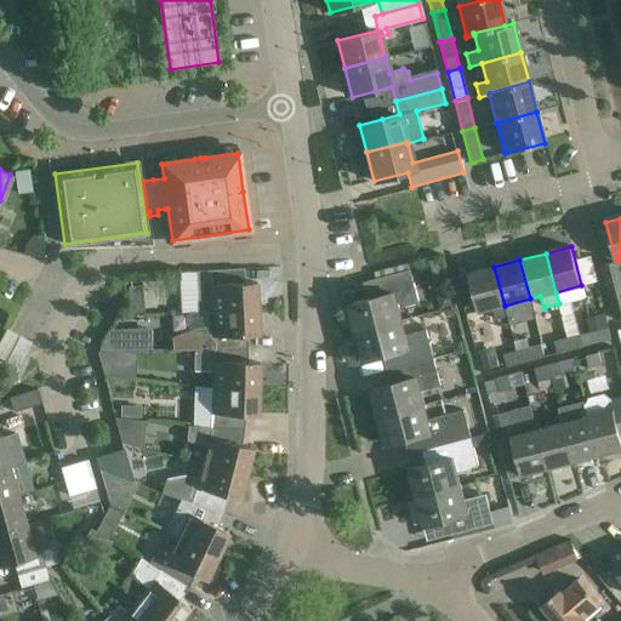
[(496,320),(507,318),(508,318),(505,306),(494,267),(468,273),(478,312),(493,308),(496,320)]
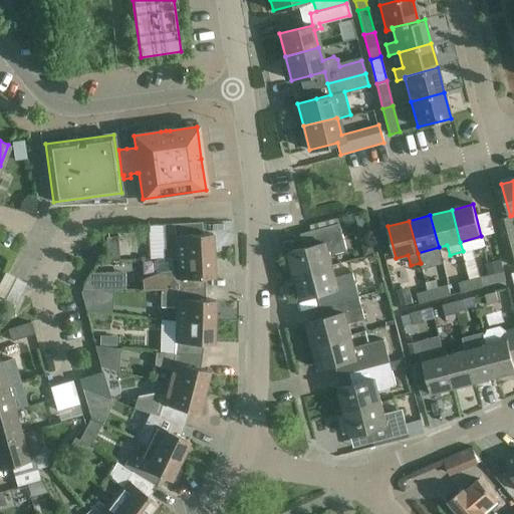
[(175,244),(175,257),(214,255),(213,234),(203,235),(202,223),(164,225),(165,245),(175,244)]
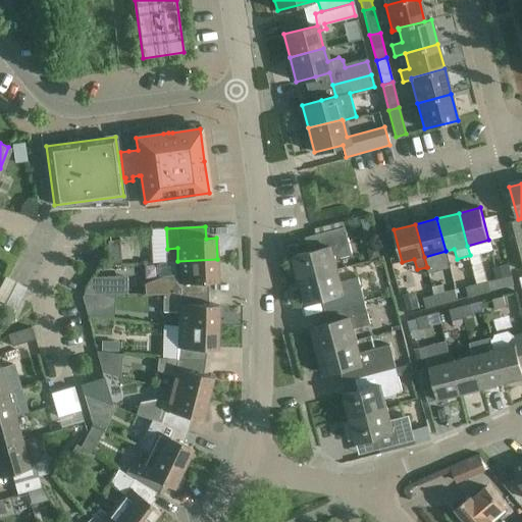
[(294,256),(300,280),(334,271),(332,260),(352,255),(345,226),(310,236),(314,251),(294,256)]
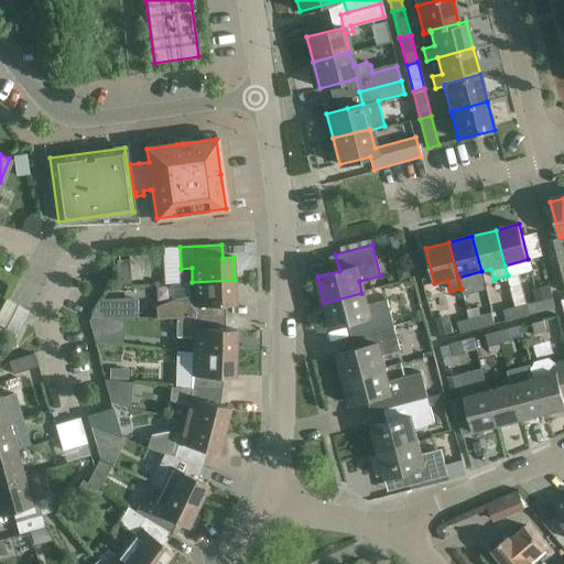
[(563,252),(550,257),(560,291),(563,290),(563,252)]
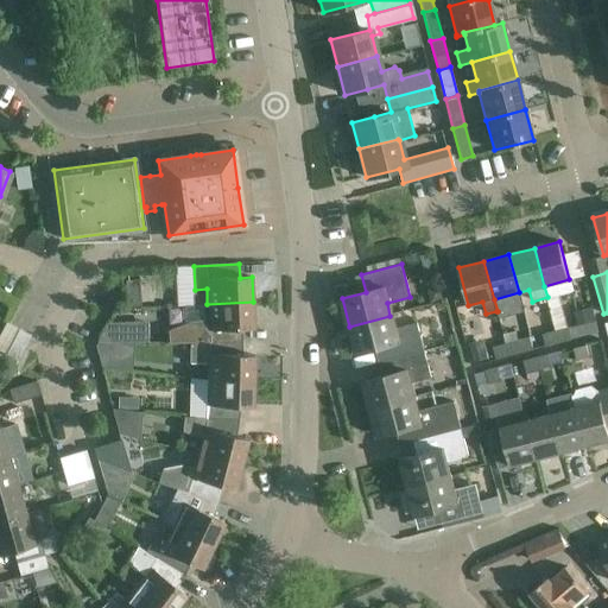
[(441,286),(428,290),(431,303),(444,299),(441,286)]
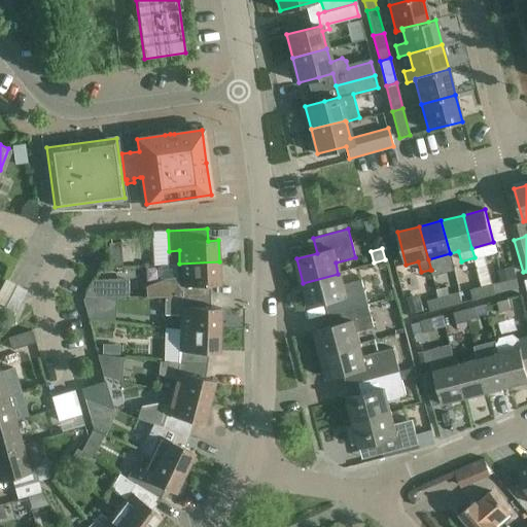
[(219,261),(179,264),(176,264),(176,278),(166,279),(146,287),(147,297),(164,297),(180,297),(210,296),(210,284),(220,284),(219,261)]
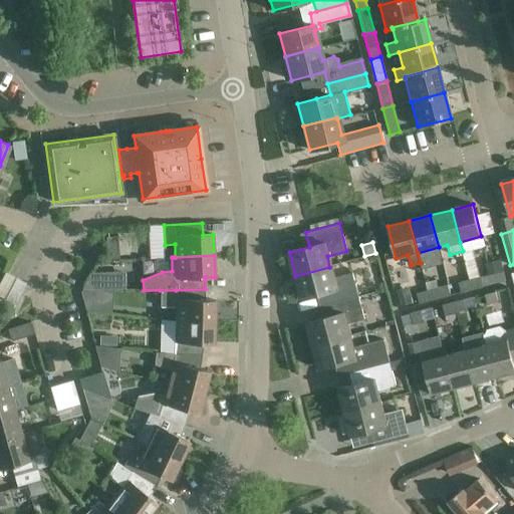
[(470,280),(473,290),(506,281),(504,271),(501,260),(485,264),(488,275),(470,280)]
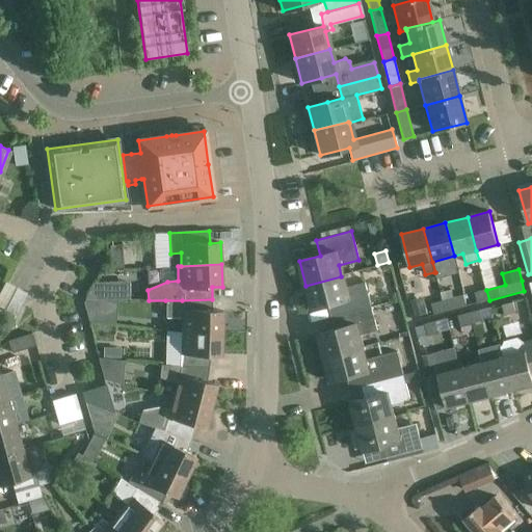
[(333,303),(336,316),(369,308),(363,284),(344,289),(341,276),(306,286),(312,309),(333,303)]
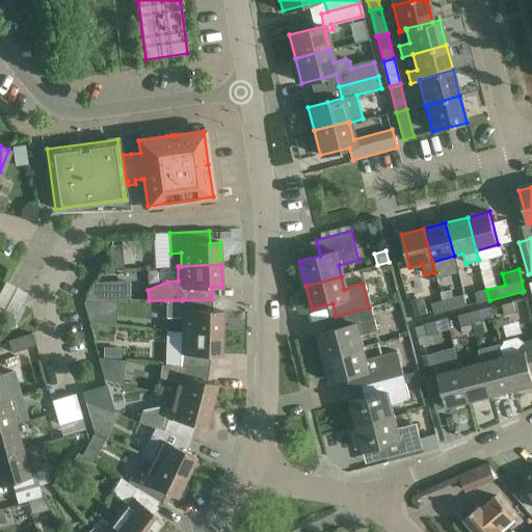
[(99,300),(123,299),(122,281),(98,282),(99,300)]
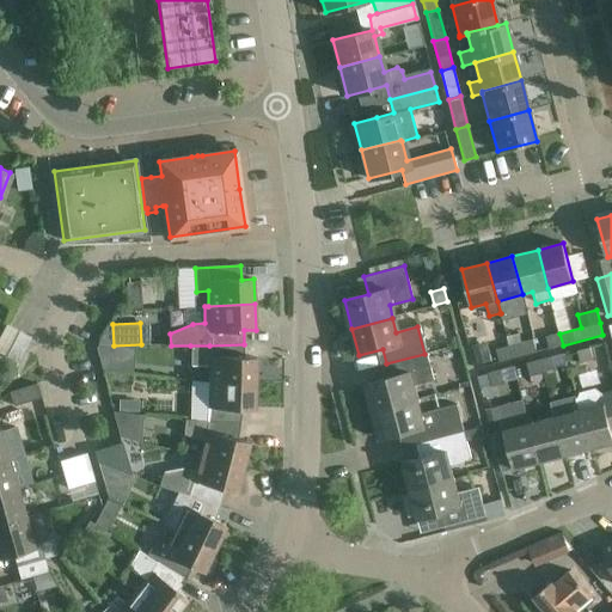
[(0,335),(0,353),(18,363),(31,337),(6,324),(0,335)]
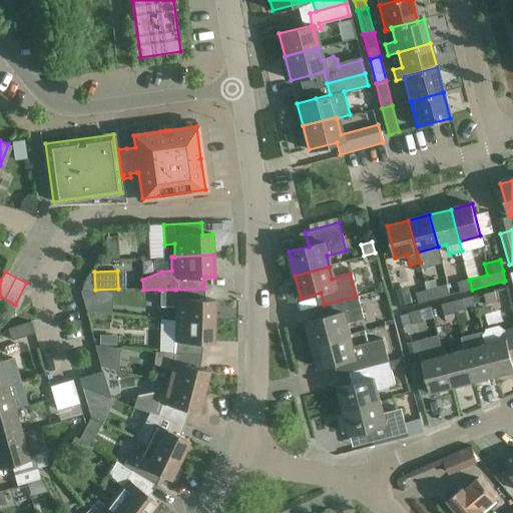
[(450,295),(472,290),(469,280),(458,282),(458,281),(446,284),(447,285),(450,295)]
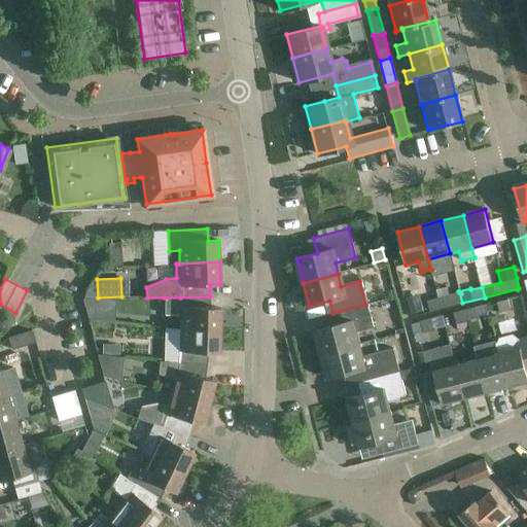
[(442,309),(462,303),(459,292),(438,297),(442,309)]
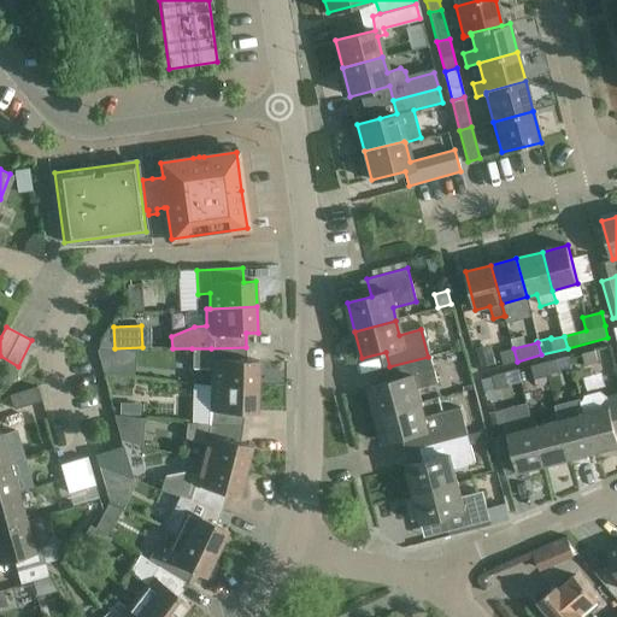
[(481,369),(497,364),(492,345),(476,348),(481,369)]
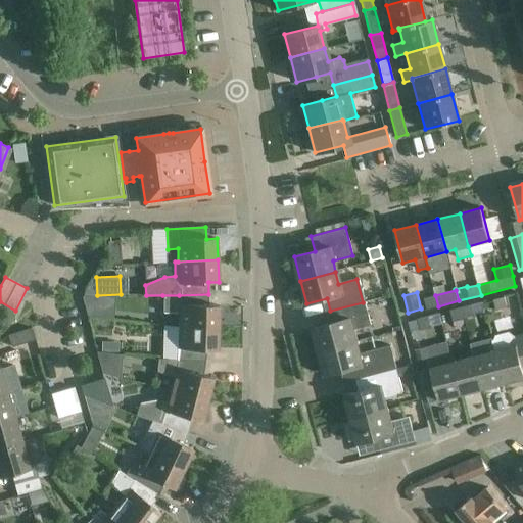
[(180,327),(219,328),(219,306),(208,305),(208,294),(179,295),(162,295),(163,312),(180,312),(180,327)]
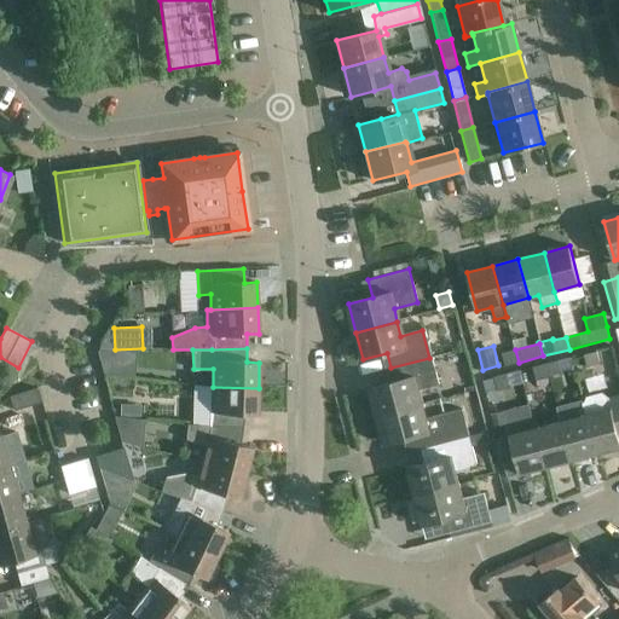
[(502,354),(505,366),(519,363),(515,350),(502,354)]
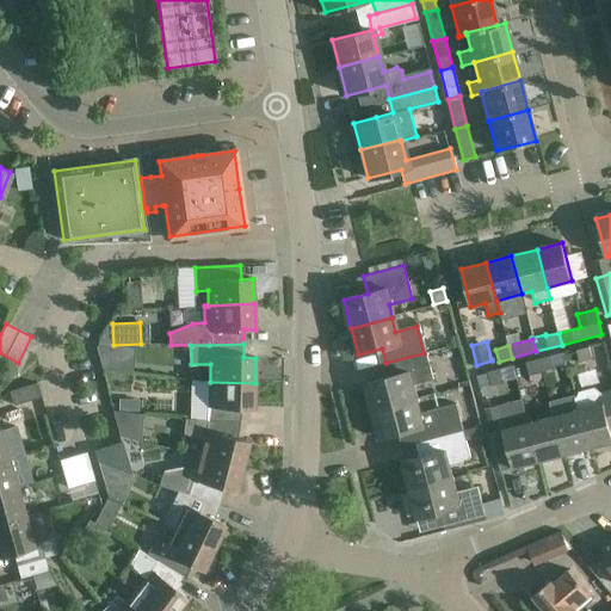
[(578,350),(580,360),(592,358),(591,346),(578,350)]
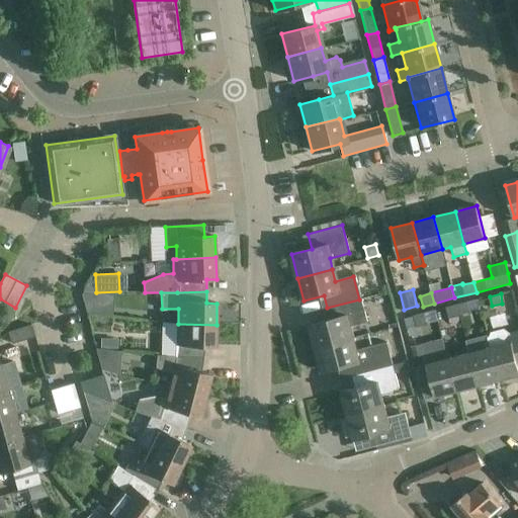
[(317,349),(351,340),(348,326),(365,322),(359,299),(327,308),(330,320),(310,325),(317,349)]
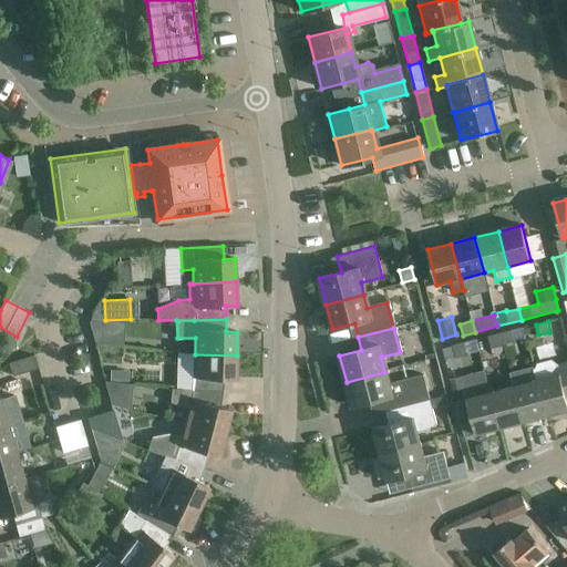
[(512,330),(500,333),(503,346),(515,342),(512,330)]
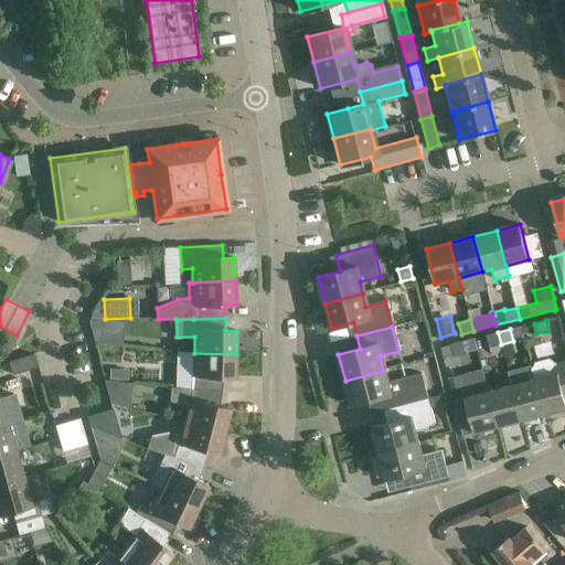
[(486,336),(489,347),(501,344),(498,332),(486,336)]
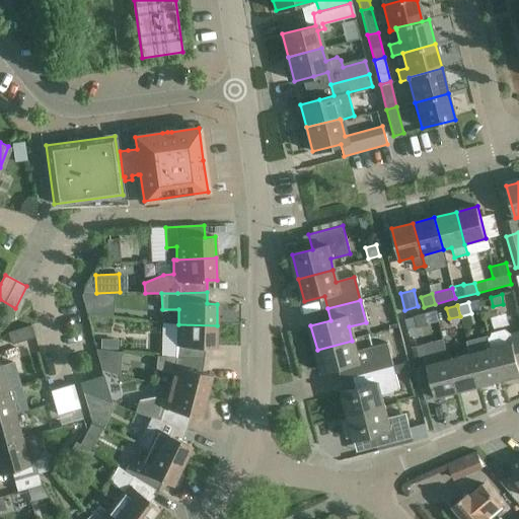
[(417,326),(428,324),(425,313),(414,316),(417,326)]
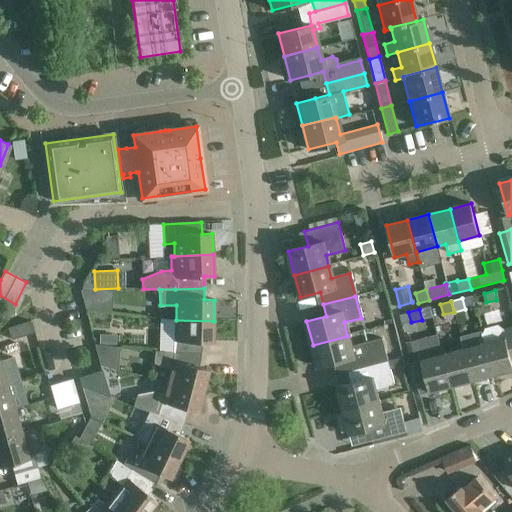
[(174,352),(201,353),(203,342),(213,342),(214,321),(176,320),(176,341),(174,352)]
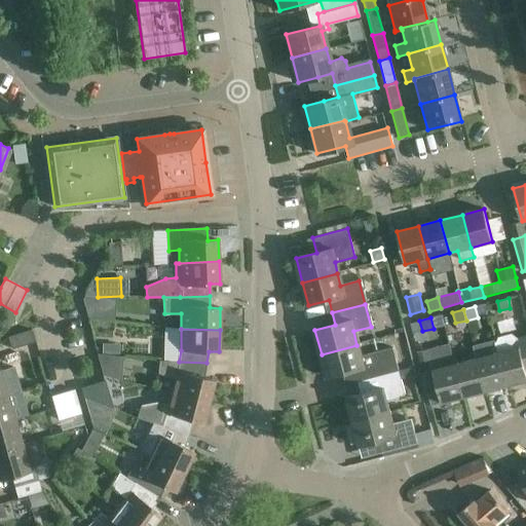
[(11,348),(35,341),(31,330),(8,337),(11,348)]
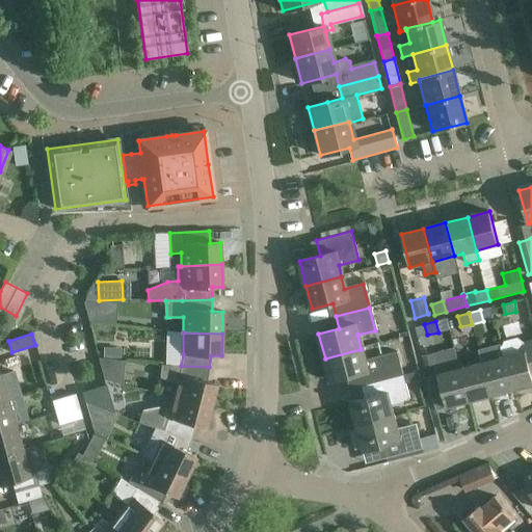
[(504,356),(512,390),(531,384),(531,338),(522,341),(517,337),(504,341),(503,346),(501,346),(504,356)]
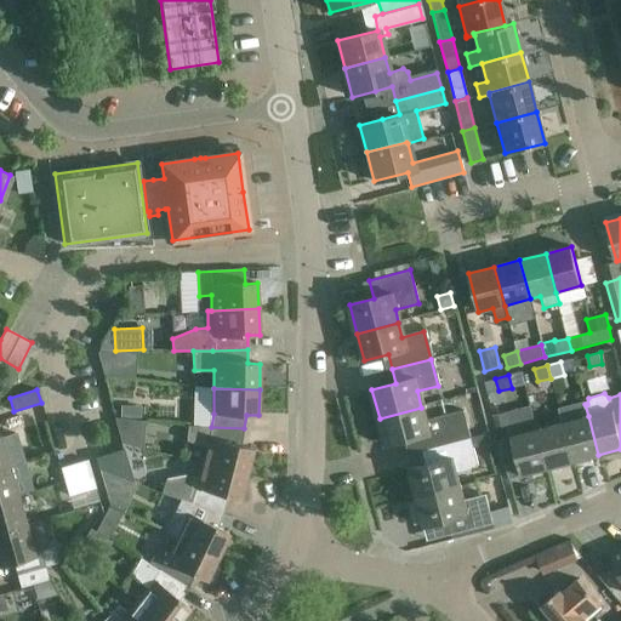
[(123,415),(143,416),(144,404),(123,404),(123,415)]
